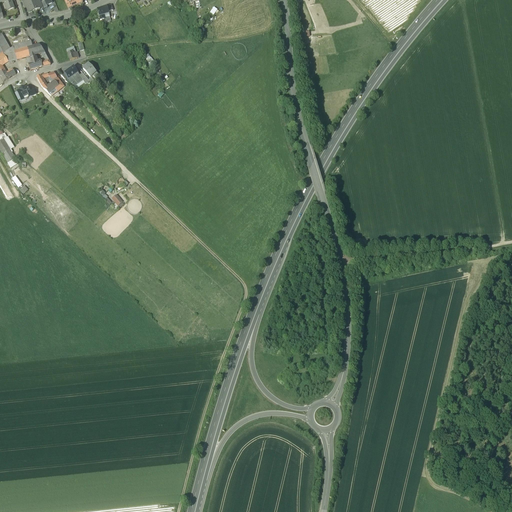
[(10,0),(0,0),(0,2),(4,1),(7,11),(14,8),(10,0)]
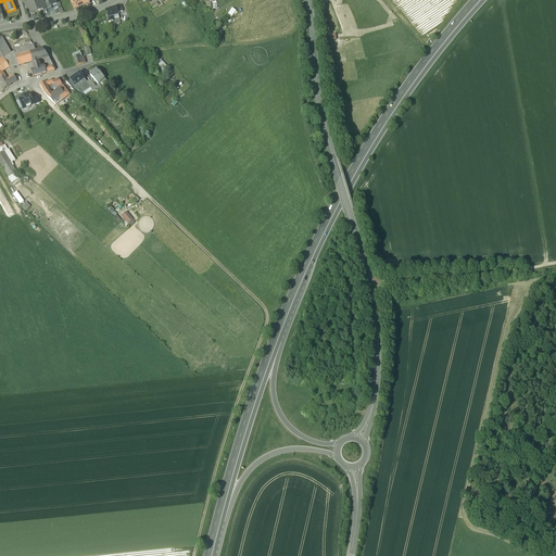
[(39,0),(34,0),(35,2),(33,3),(32,1),(27,2),(28,7),(30,10),(29,11),(32,14),(38,11),(39,11),(43,10),(43,9),(39,0)]
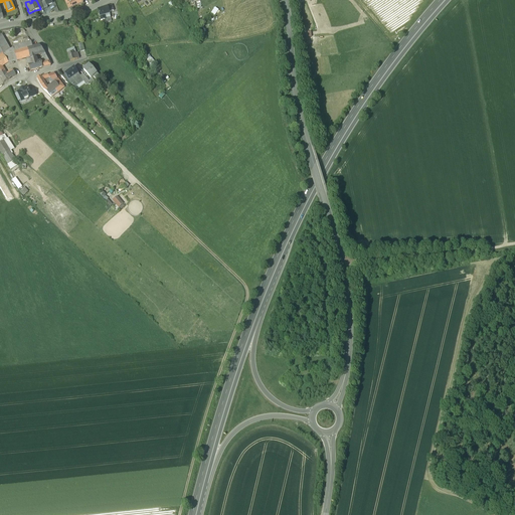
[(71,3),(69,0),(64,0),(68,9),(74,7),(72,3),(71,3)]
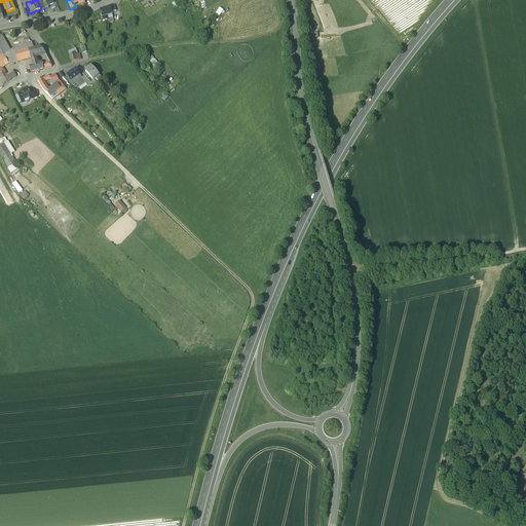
[(110,7),(101,9),(103,21),(107,20),(108,20),(107,19),(113,17),(112,14),(111,12),(110,7)]
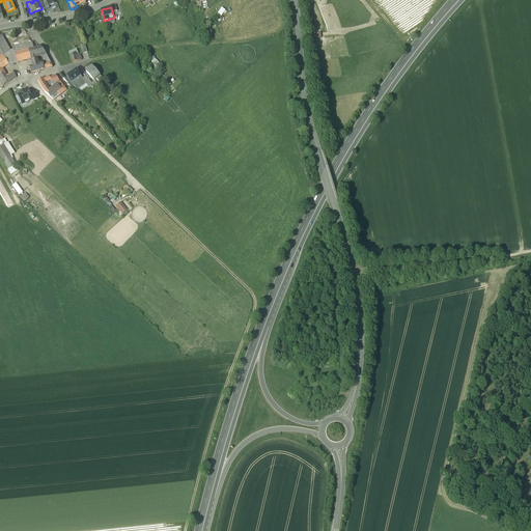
[(222,17),(226,10),(222,7),(218,14),(222,17)]
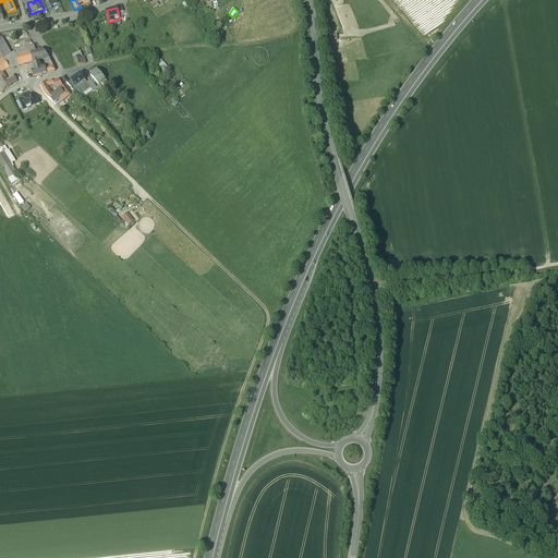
[(4,43),(0,44),(0,52),(3,58),(3,59),(11,55),(4,43)]
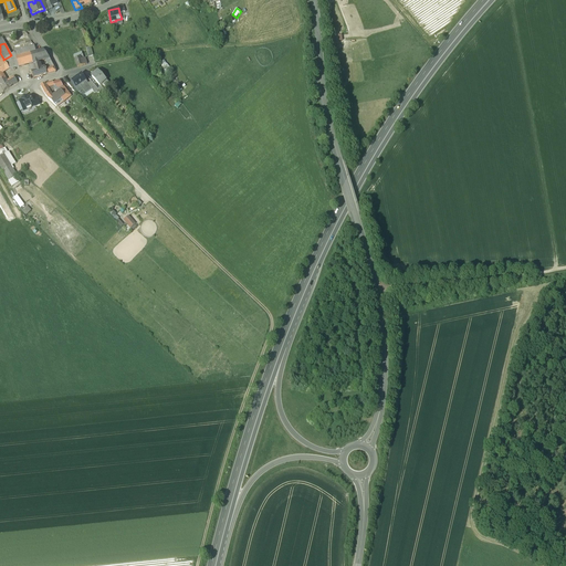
[(34,45),(14,51),(14,53),(16,58),(35,52),(34,45)]
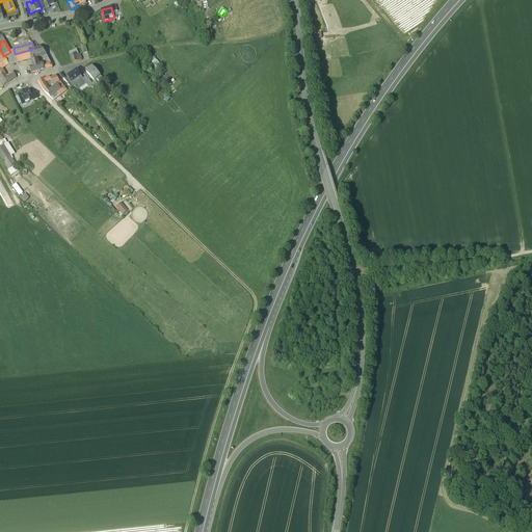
[(46,54),(41,47),(33,49),(36,57),(43,55),(47,55),(46,54)]
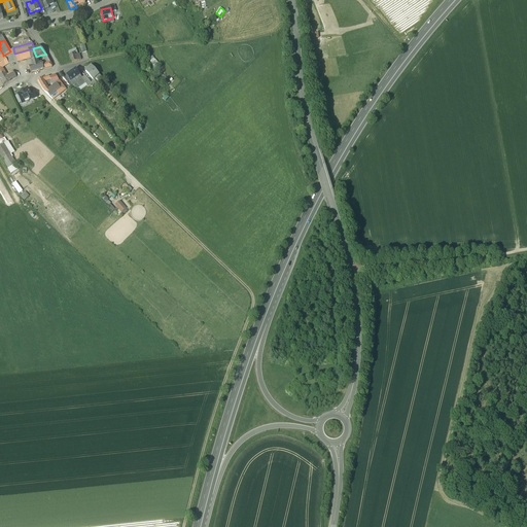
[(33,48),(14,54),(18,63),(31,59),(36,58),(36,57),(33,48)]
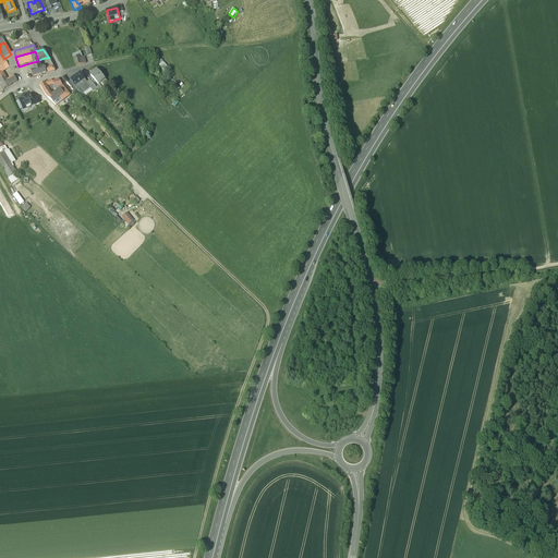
[(14,52),(11,55),(3,59),(10,69),(19,67),(15,57),(14,52)]
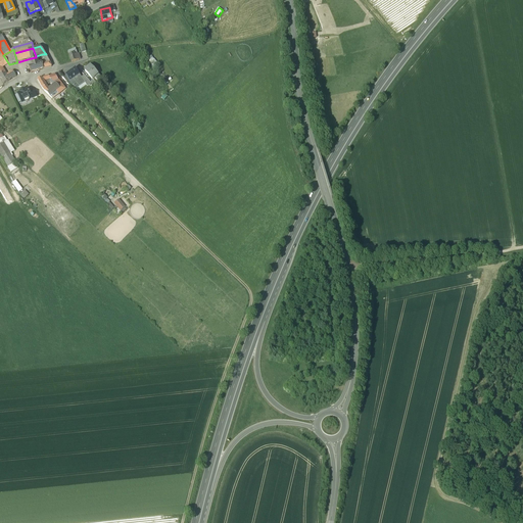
[(73,53),(69,55),(72,62),(79,60),(77,54),(77,52),(73,53)]
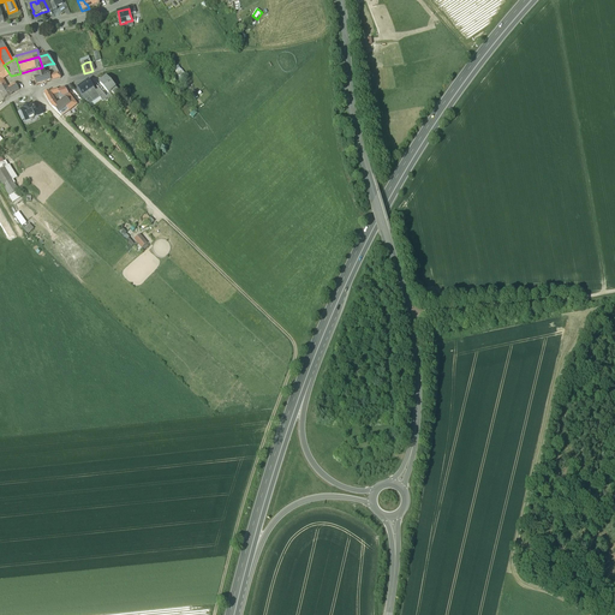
[(0,65),(0,77),(1,79),(6,77),(9,81),(12,78),(4,65),(4,64),(0,65)]
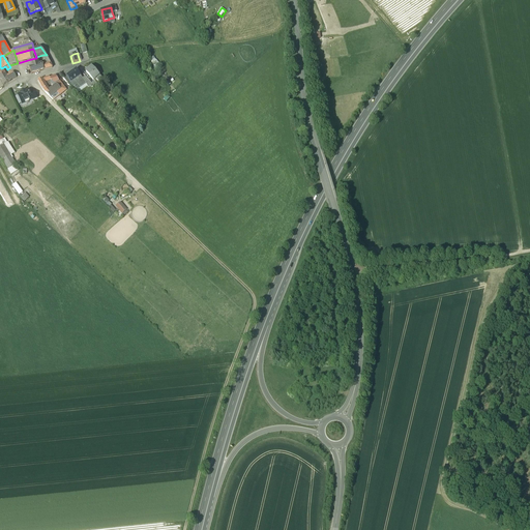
[(32,62),(28,63),(31,74),(43,70),(42,65),(41,64),(38,65),(37,60),(32,62)]
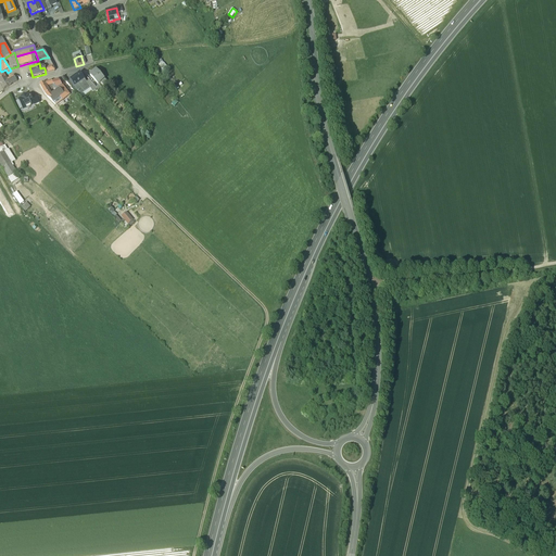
[(108,83),(97,70),(90,75),(98,85),(100,83),(103,86),(108,83)]
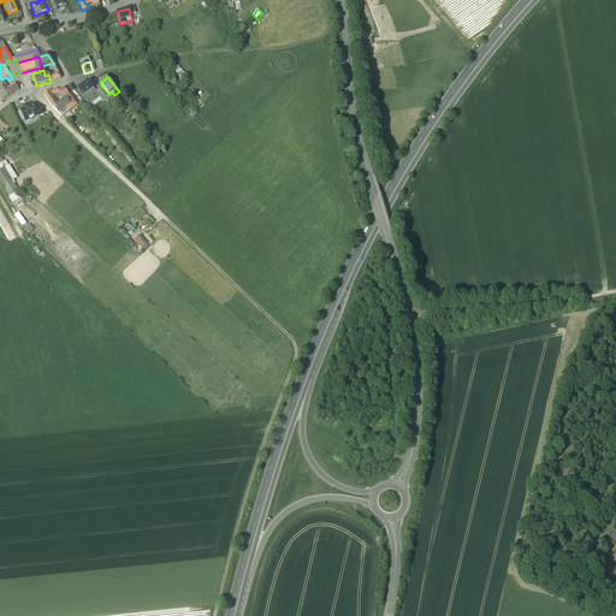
[(95,92),(89,81),(77,89),(83,96),(82,98),(92,107),(102,101),(95,92)]
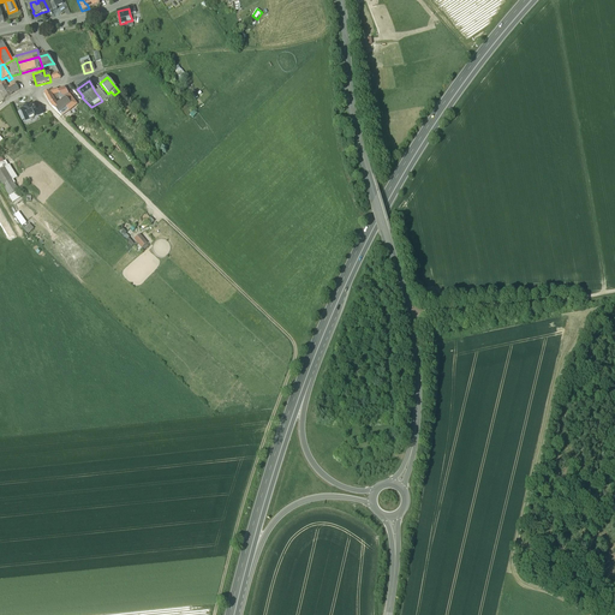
[(5,85),(0,88),(0,91),(4,99),(11,94),(9,89),(5,84),(5,85)]
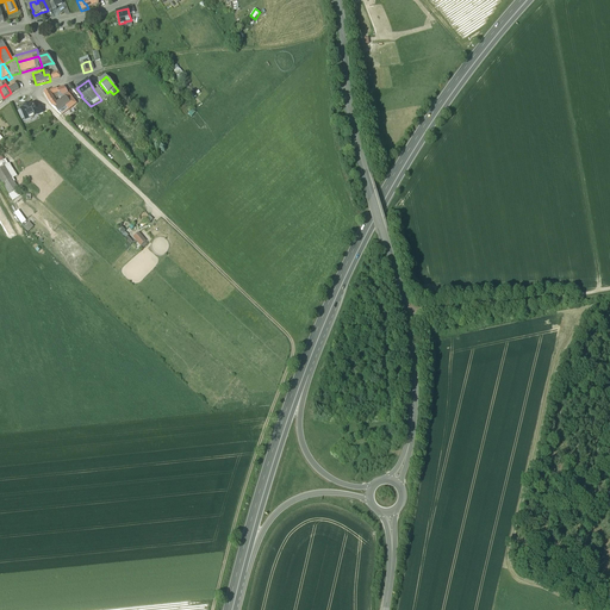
[(56,88),(53,89),(55,93),(56,93),(62,100),(66,98),(62,94),(57,89),(56,88)]
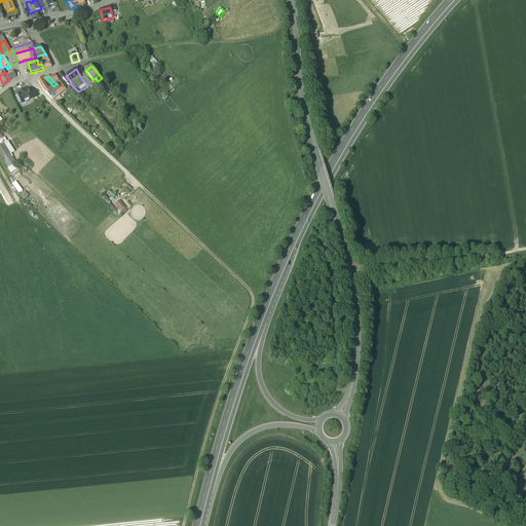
[(91,83),(85,76),(81,78),(87,86),(87,87),(92,84),(91,83)]
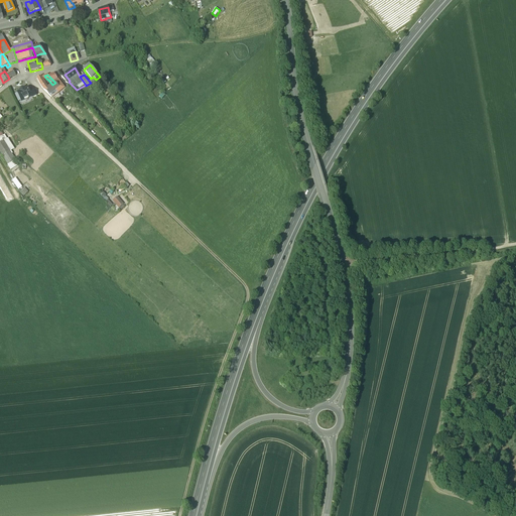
[(42,80),(41,77),(37,79),(41,87),(44,91),(47,89),(42,80)]
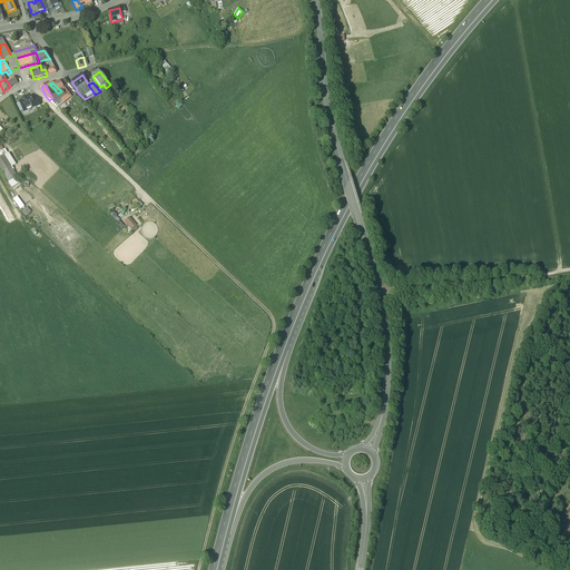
[(108,95),(101,87),(99,90),(100,91),(105,97),(108,95)]
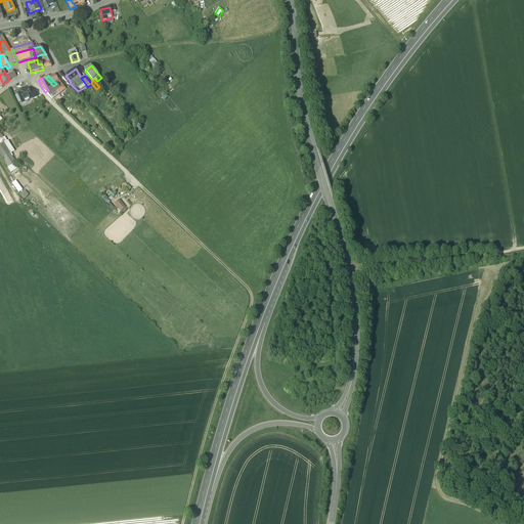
[(58,94),(66,89),(59,81),(56,84),(59,88),(56,91),(58,94)]
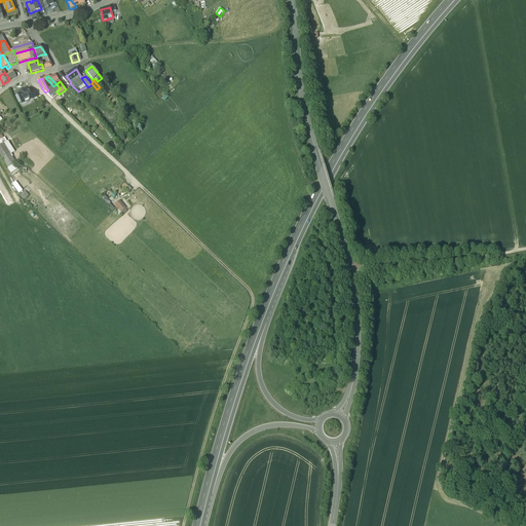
[(25,90),(21,92),(21,94),(17,95),(22,102),(22,103),(23,103),(25,102),(26,101),(32,98),(30,92),(28,89),(25,91),(25,90)]
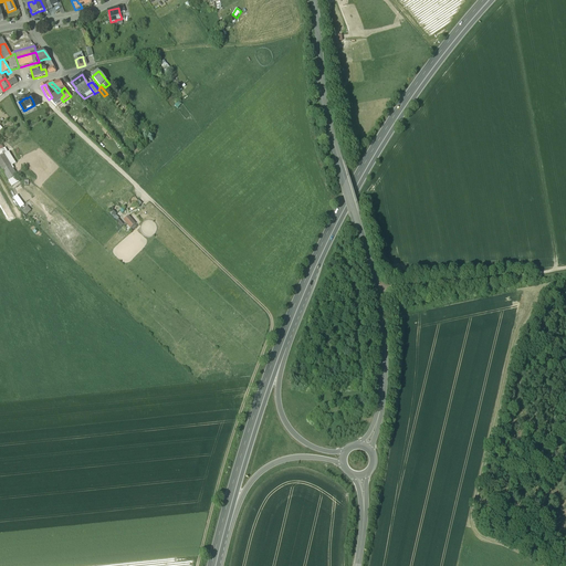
[(20,181),(3,155),(0,156),(0,166),(12,186),(20,181)]
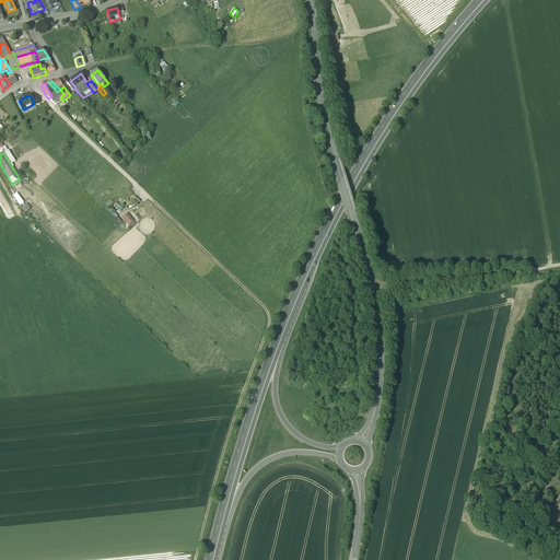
[(21,207),(25,203),(18,193),(13,196),(21,207)]
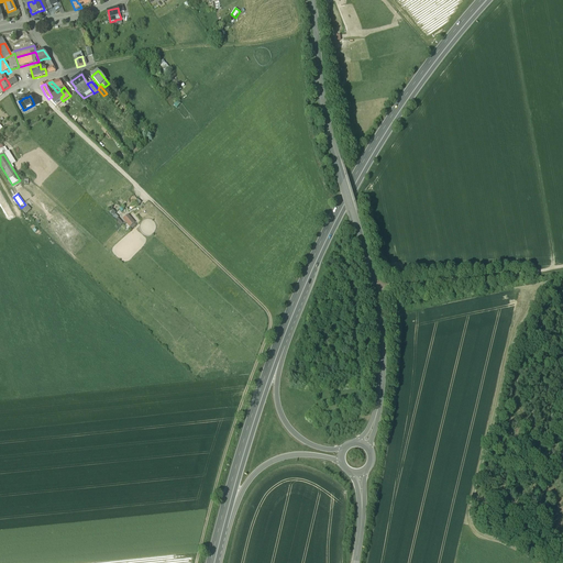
[(139,228),(132,219),(127,223),(134,232),(139,228)]
